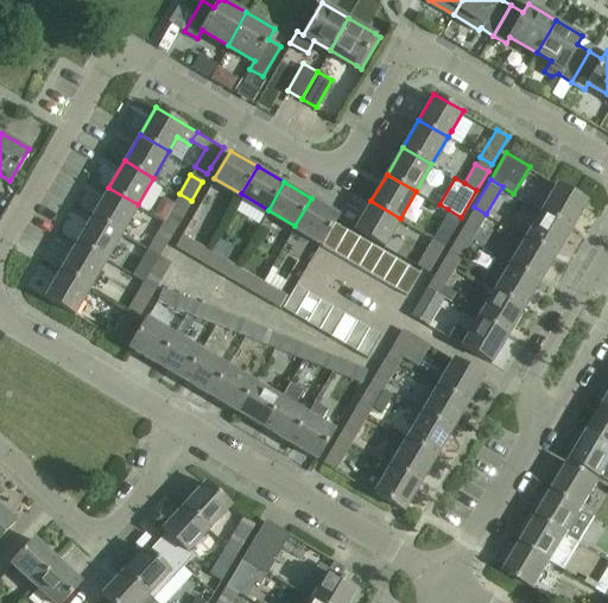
[(587,200),(557,183),(548,200),(538,194),(531,204),(542,210),(542,209),(570,227),(587,200)]
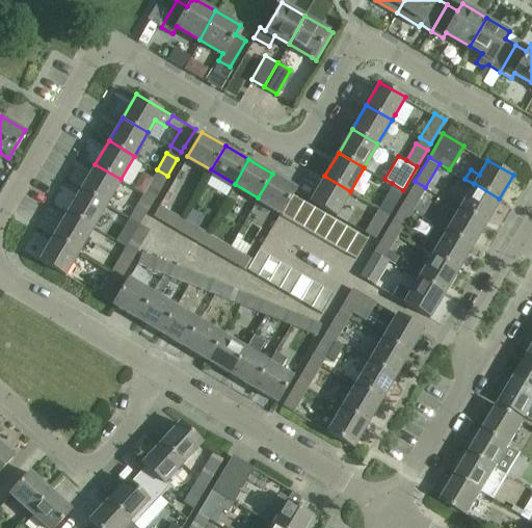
[(107,203),(121,179),(95,164),(81,188),(107,203)]
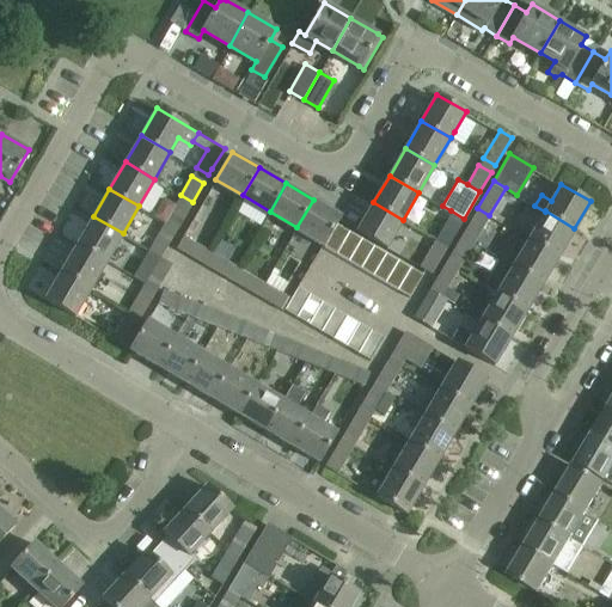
[(337,222),(337,220),(341,215),(313,200),(297,227),(324,243),(337,222)]
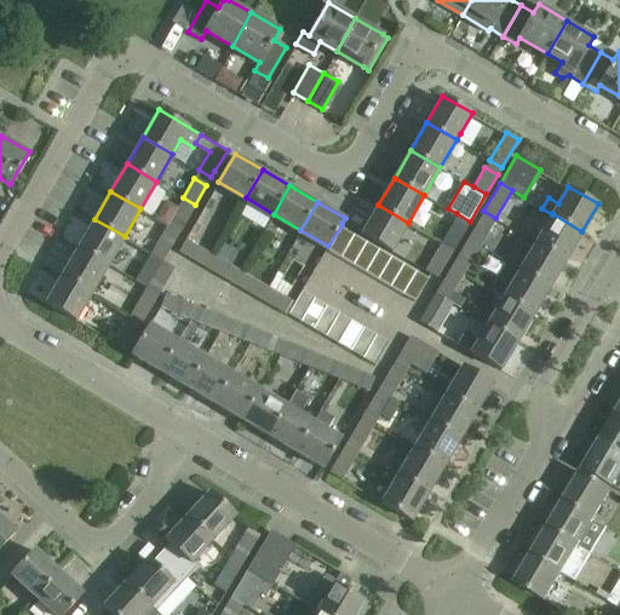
[(392,249),(408,223),(378,205),(362,233),(392,249)]
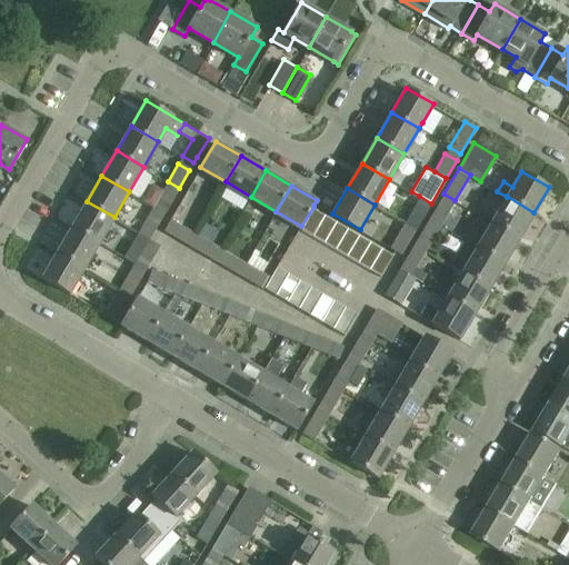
[(175,196),(163,189),(153,206),(165,212),(175,196)]
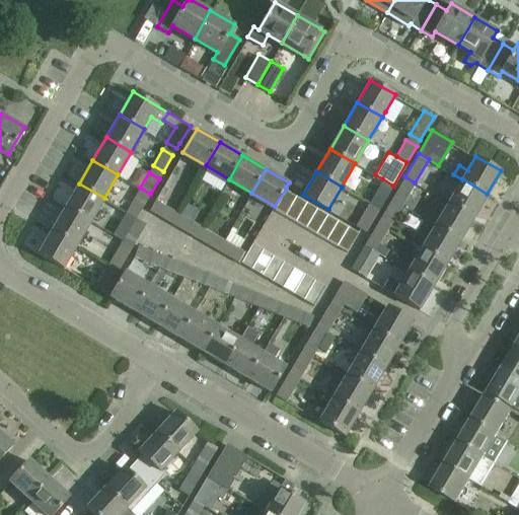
[(415,182),(404,176),(395,192),(406,198),(415,182)]
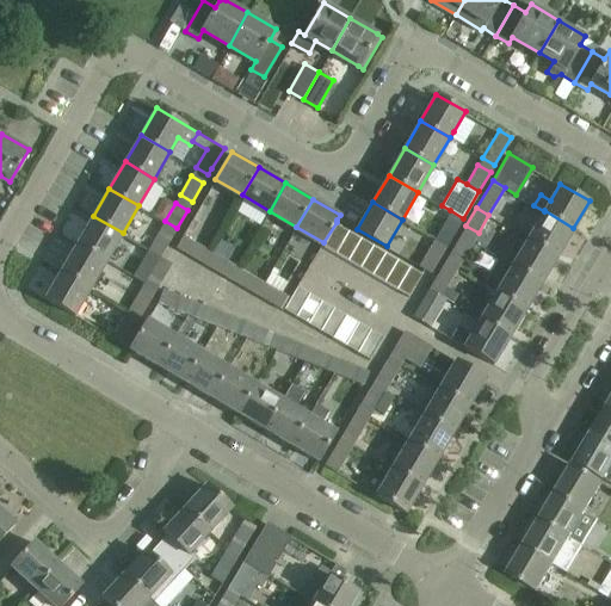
[(446,245),(463,218),(450,210),(434,237),(446,245)]
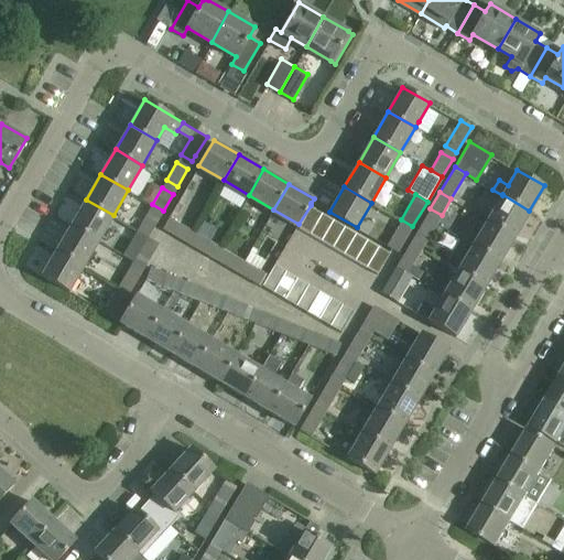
[(514,235),(529,211),(502,194),(502,195),(488,219),(514,235)]
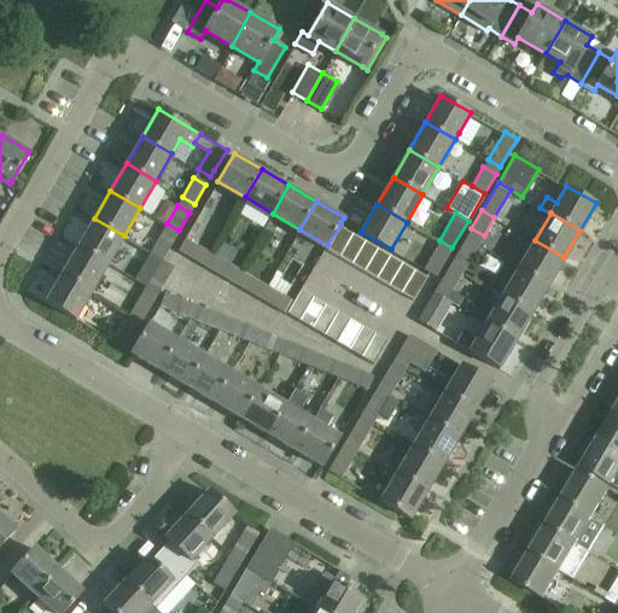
[(123,252),(129,241),(123,237),(124,235),(94,219),(79,245),(108,263),(116,249),(123,252)]
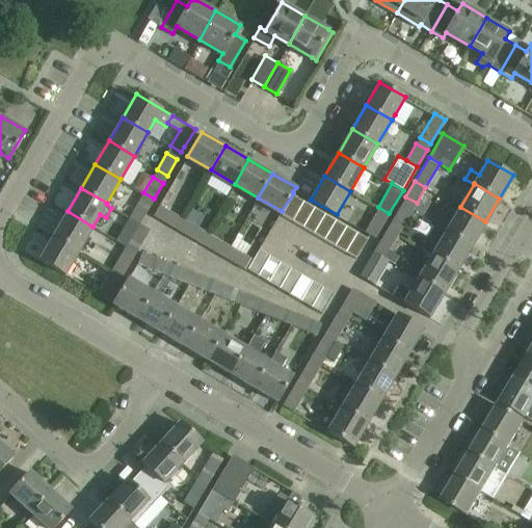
[(282,211),(282,212),(292,218),(303,200),(293,193),(282,211)]
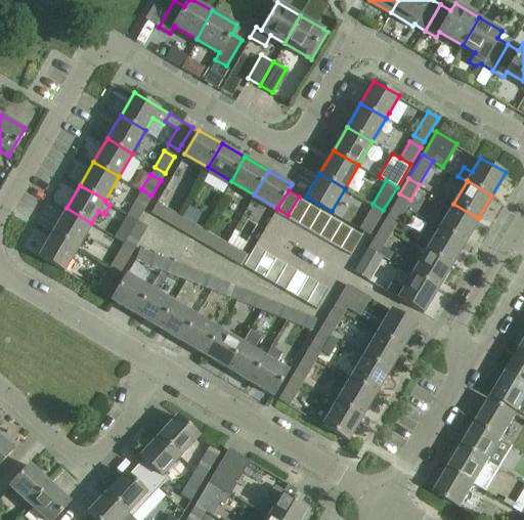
[(127,214),(137,220),(137,219),(138,220),(147,203),(137,197),(127,214)]
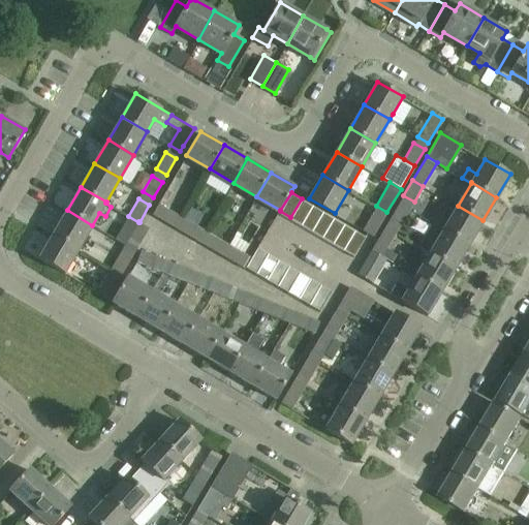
[(302,198),(290,217),(301,223),(312,205),(302,198)]
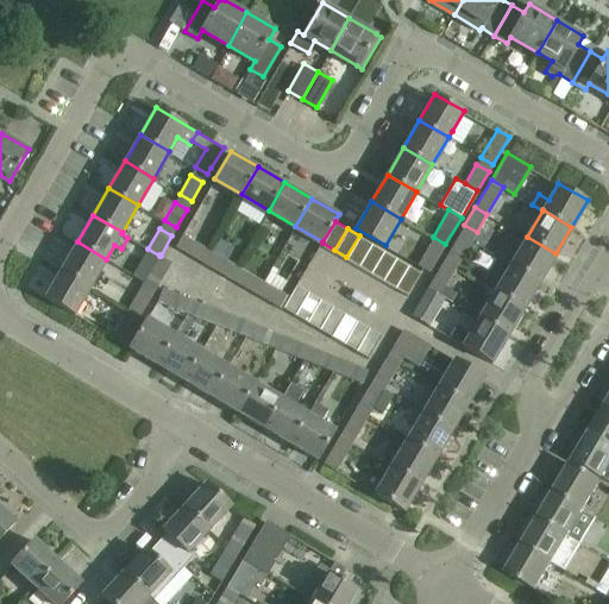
[(201,244),(182,232),(175,245),(194,256),(201,244)]
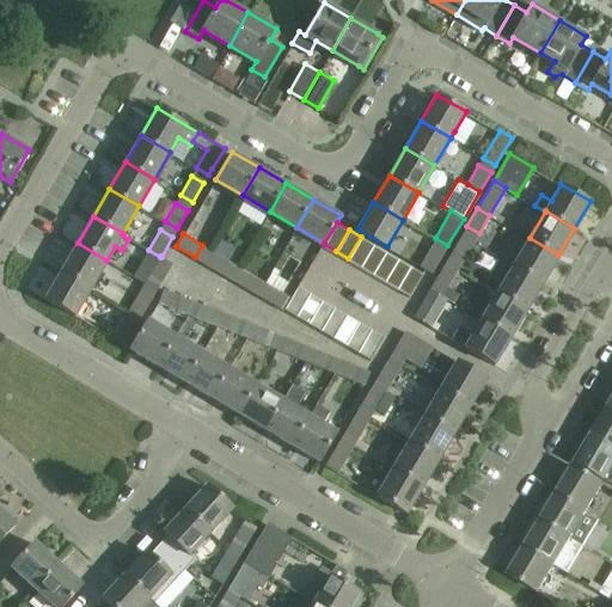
[(473,241),(461,234),(451,252),(463,261),(473,241)]
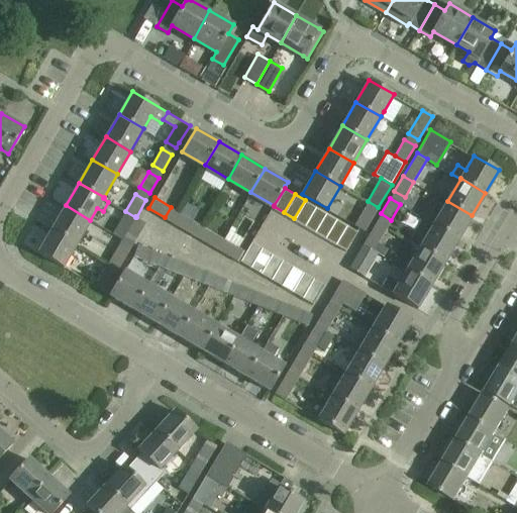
[(305,200),(294,218),(304,224),(315,206),(305,200)]
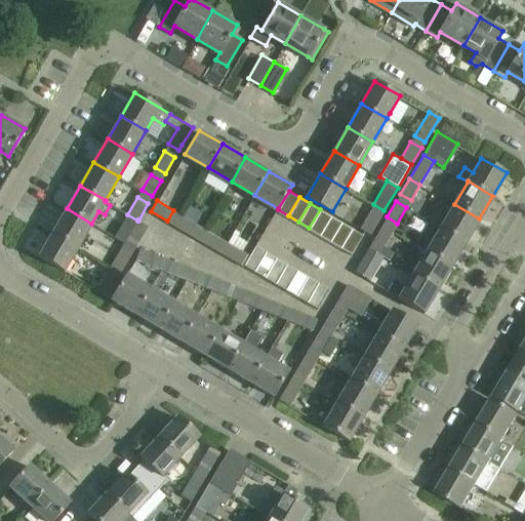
[(384,210),(373,204),(360,228),(370,234),(384,210)]
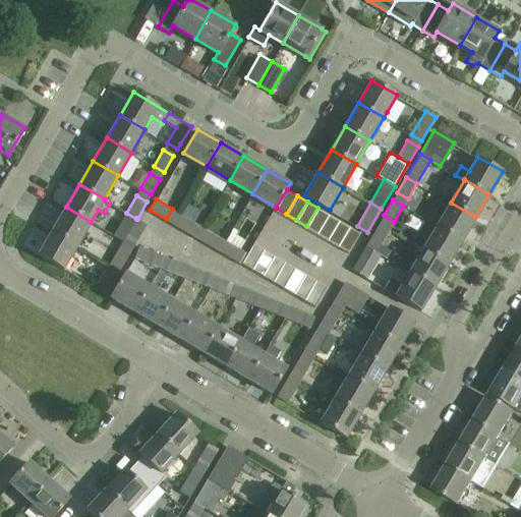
[(475,217),(451,203),(443,216),(433,211),(428,220),(462,240),(475,217)]
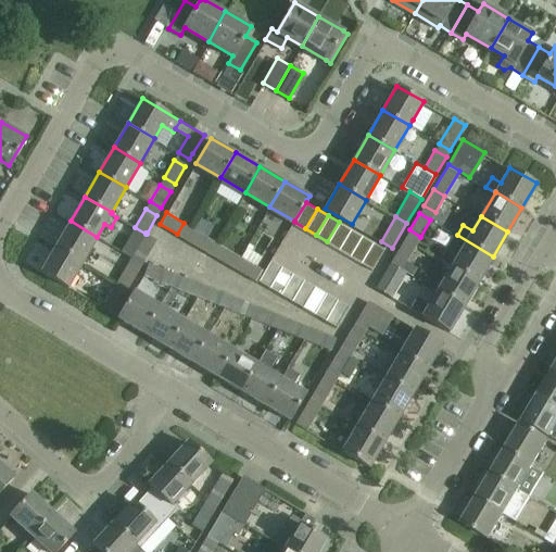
[(83,261),(97,237),(71,221),(57,246),(83,261)]
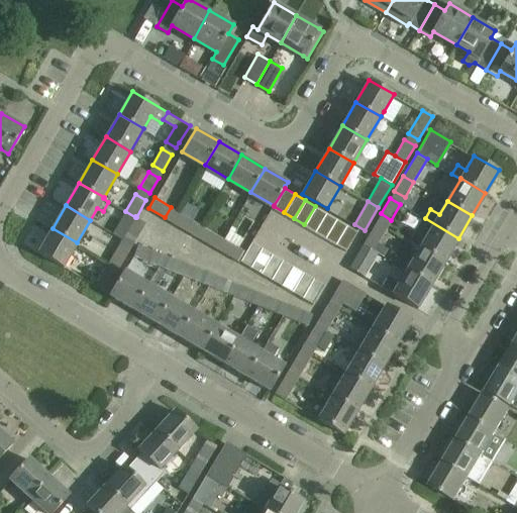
[(315,206),(304,224),(312,229),(315,230),(326,212),(315,206)]
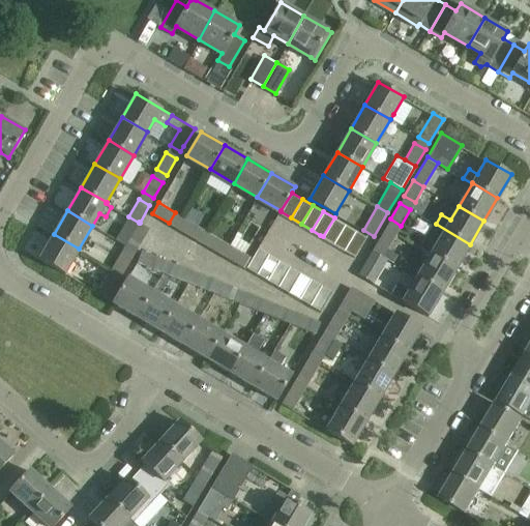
[(193,237),(199,226),(182,216),(176,227),(193,237)]
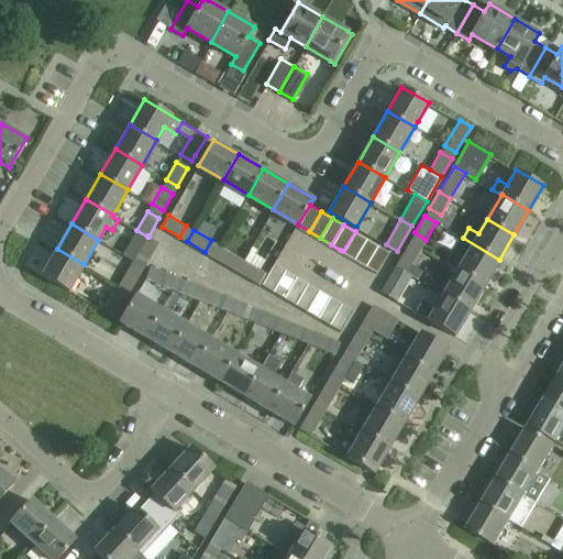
[(355,231),(343,251),(351,255),(354,258),(366,238),(355,231)]
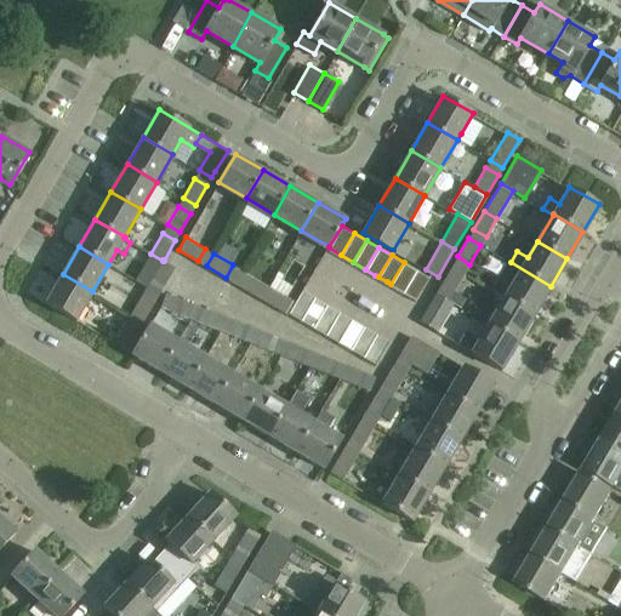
[(534,313),(551,286),(511,262),(508,261),(493,289),(505,296),(534,313)]
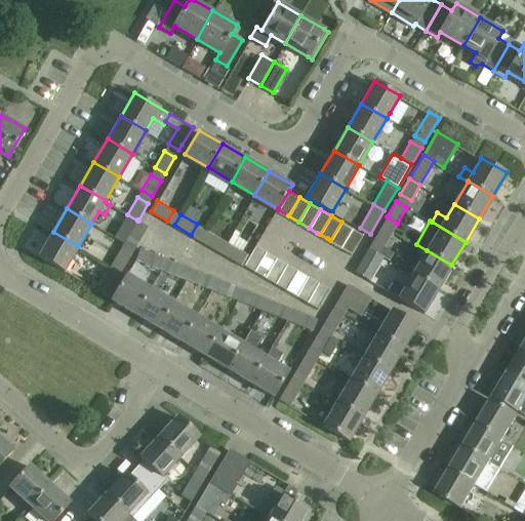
[(341,222),(330,240),(336,244),(340,246),(352,228),(341,222)]
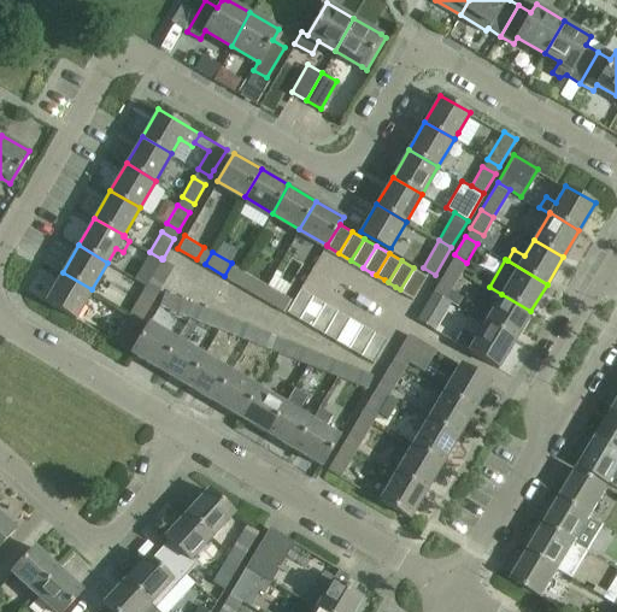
[(462,270),(450,263),(438,282),(451,289),(462,270)]
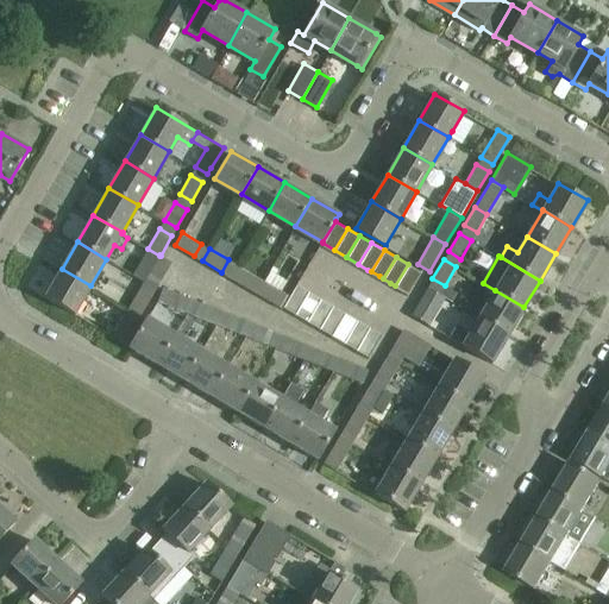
[(167,270),(155,263),(144,281),(156,288),(167,270)]
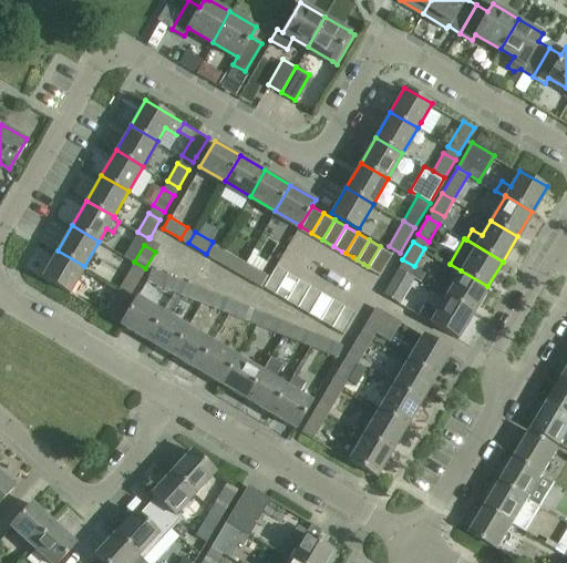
[(232,268),(238,257),(220,246),(214,258),(232,268)]
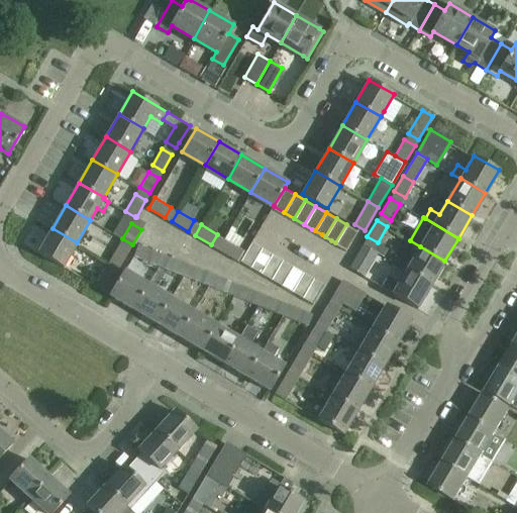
[(346,224),(335,242),(341,246),(345,248),(356,230),(346,224)]
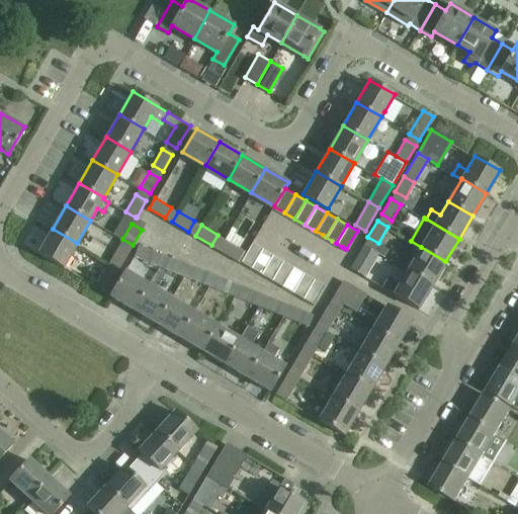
[(64,266),(77,243),(53,229),(38,251),(64,266)]
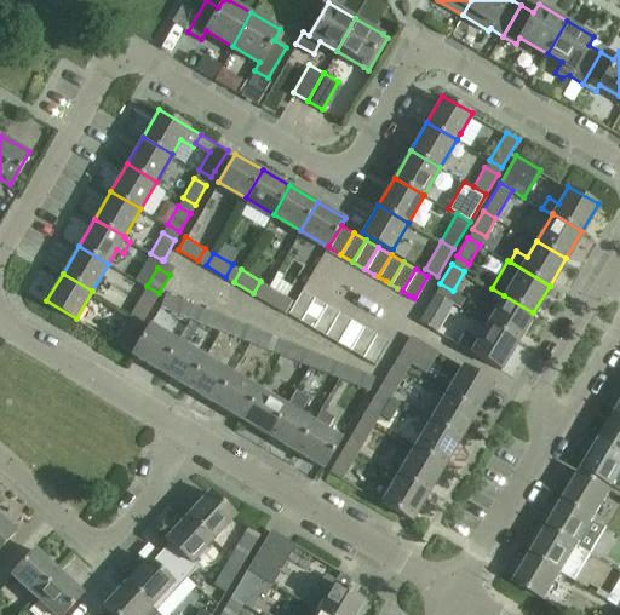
[(286,295),(269,286),(262,298),(279,308),(287,312),(288,311),(288,310),(294,300),(286,295)]
